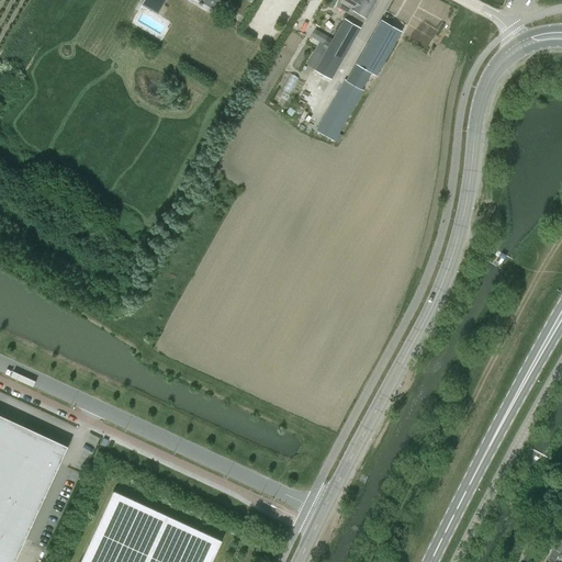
[(158,0),(142,0),(139,4),(152,12),(158,0)]
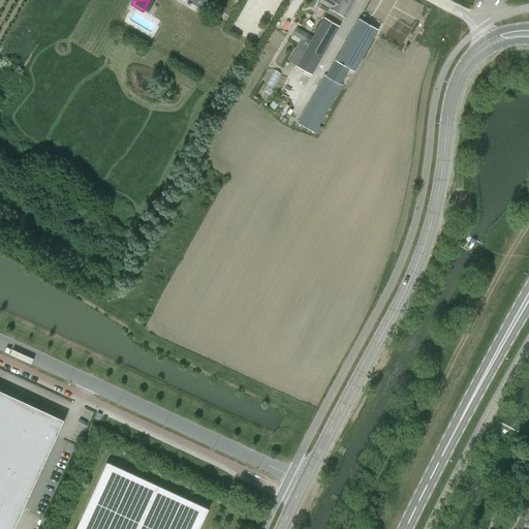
[(184,0),(200,9),(206,0),(184,0)]
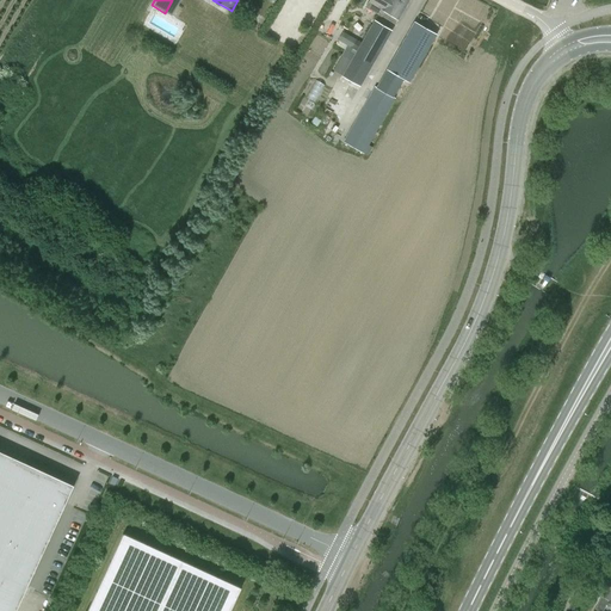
[(369,0),(365,7),(377,14),(378,14),(381,8),(381,10),(384,4),(390,7),(394,0),(369,0)]
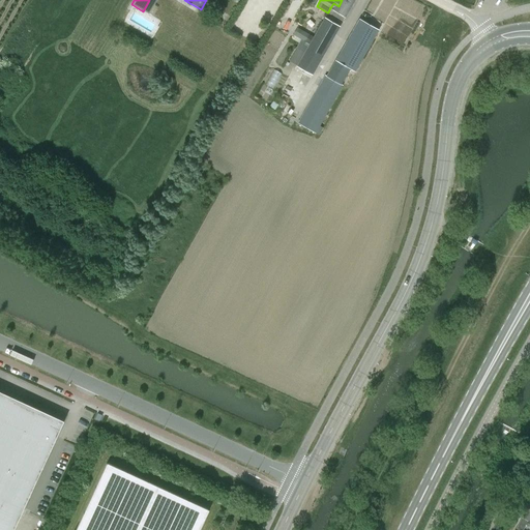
[(328,12),(327,12),(330,15),(333,10),(345,18),(354,0),(342,0),(339,6),(333,3),(330,8),(330,7),(328,12)]
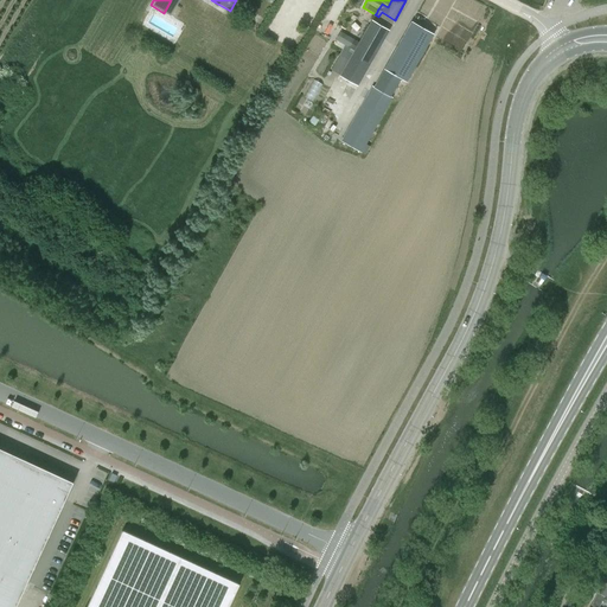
[(372,20),(340,76),(357,85),(389,31),(372,20)]
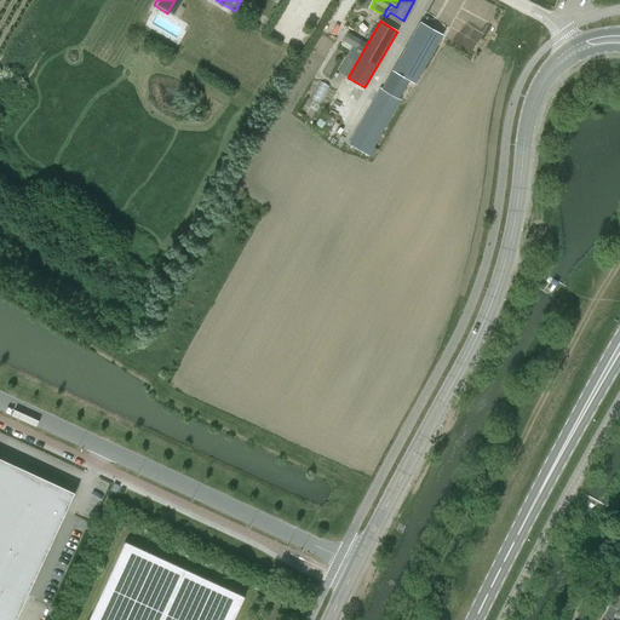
[(420,23),(392,70),(382,89),(380,89),(349,144),(369,156),(401,101),(400,99),(409,81),(415,84),(442,35),(420,23)]
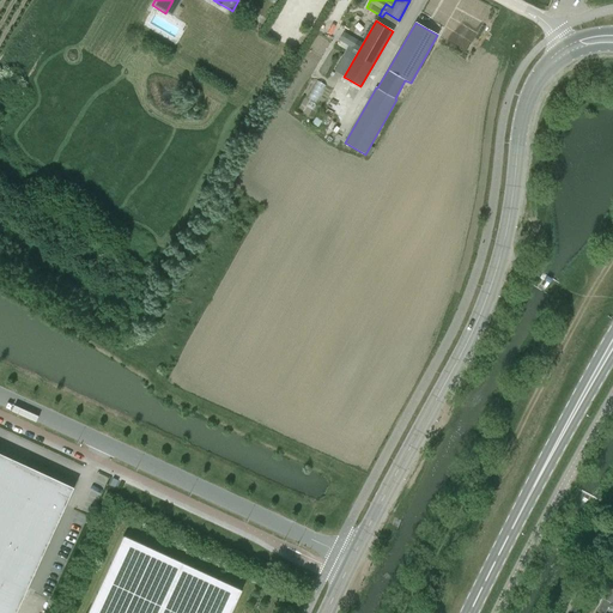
[(357,41),(344,34),(339,41),(352,49),(357,41)]
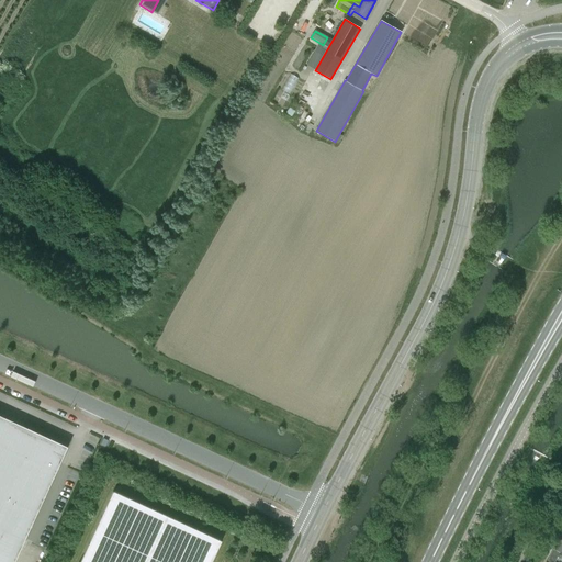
[(0,540),(3,534),(4,531),(24,540),(59,464),(49,460),(51,459),(58,448),(13,430),(13,433),(0,426),(0,540)]
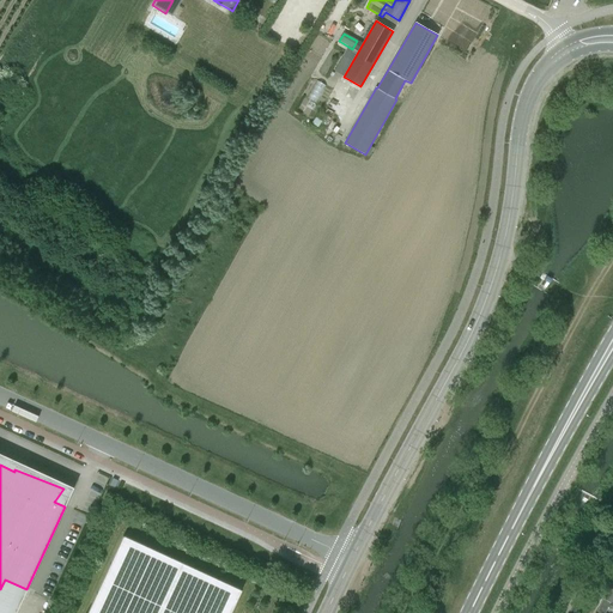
[(230,612),(242,590),(123,535),(87,612),(230,612)]
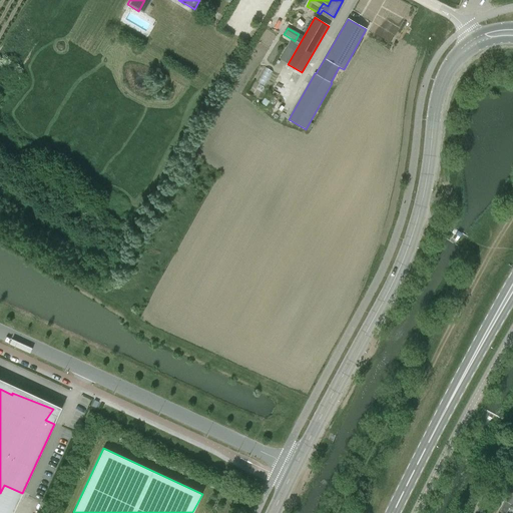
[(504,501),(500,511),(503,512),(506,512),(510,504),(504,501)]
